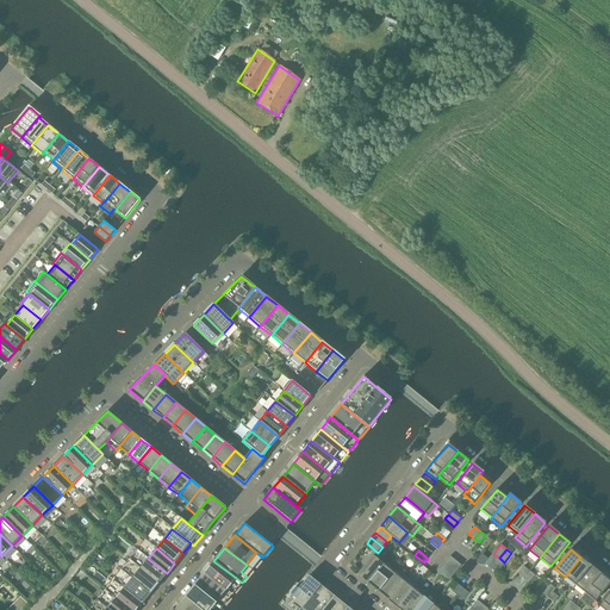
[(367,584),(384,564),(383,564),(373,555),(358,576),(367,584)]
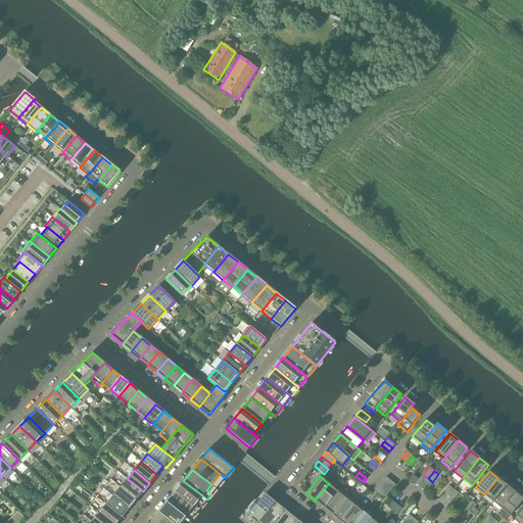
[(386,477),(382,482),(391,489),(395,484),(386,477)]
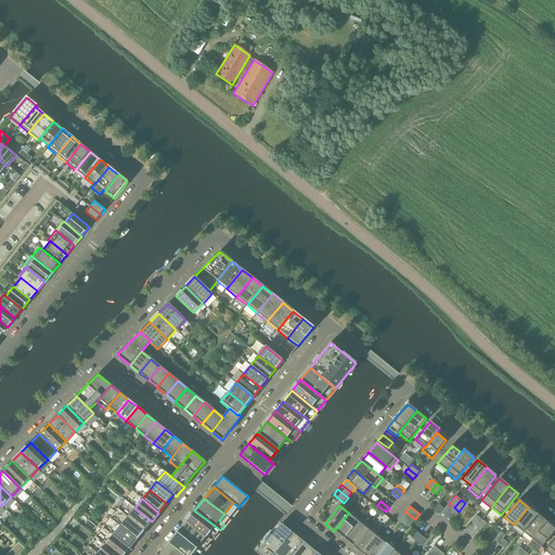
[(538,515),(528,507),(514,525),(524,532),(538,515)]
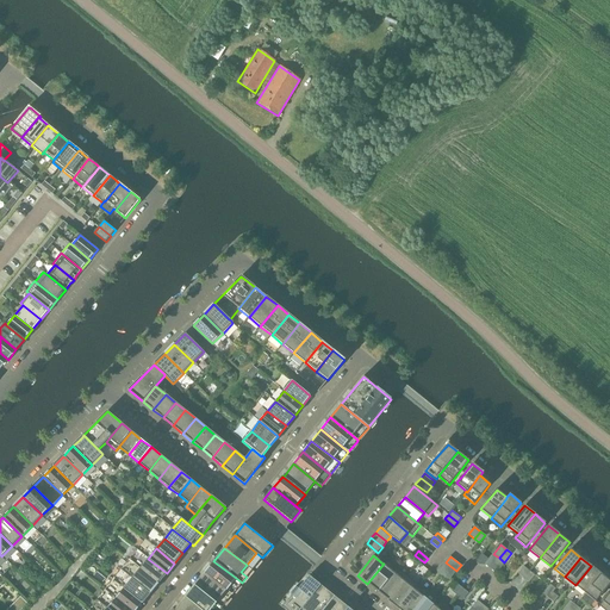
[(159,583),(167,573),(148,559),(139,568),(159,583)]
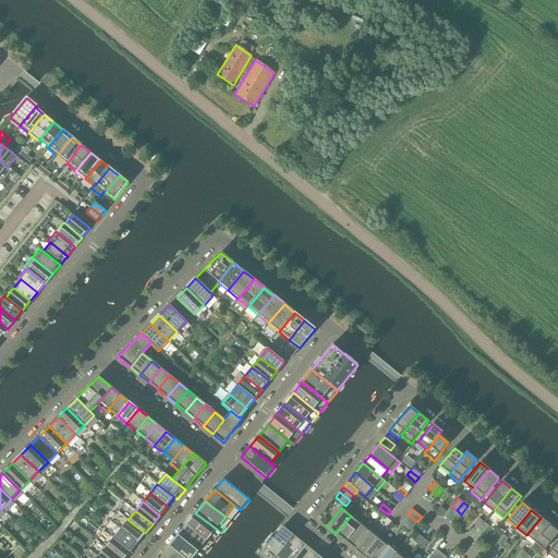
[(354,511),(350,516),(351,516),(336,534),(346,542),(363,520),(354,511)]
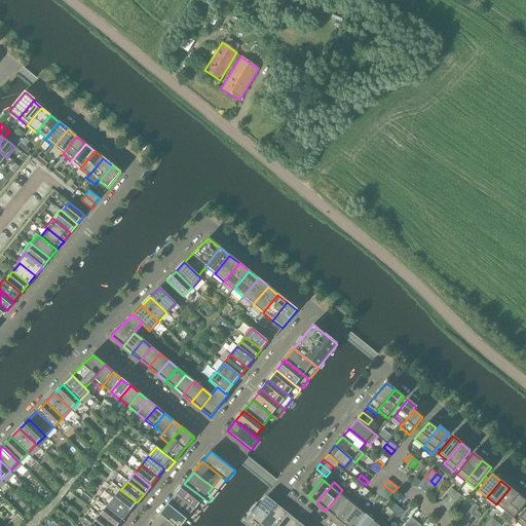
[(195,509),(203,498),(184,484),(177,493),(195,509)]
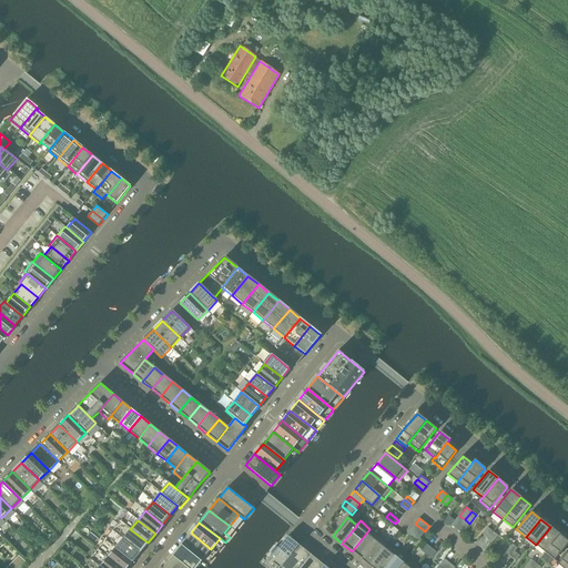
[(415,524),(411,528),(422,537),(425,531),(415,524)]
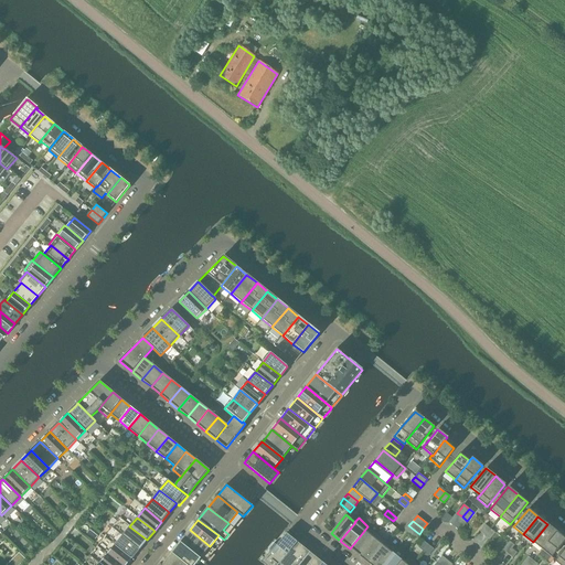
[(480,531),(484,535),(490,529),(486,524),(480,531)]
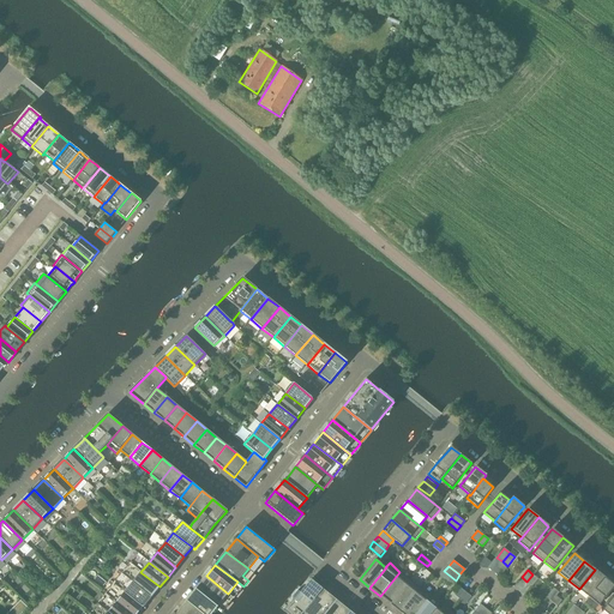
[(605,578),(595,570),(579,589),(589,597),(605,578)]
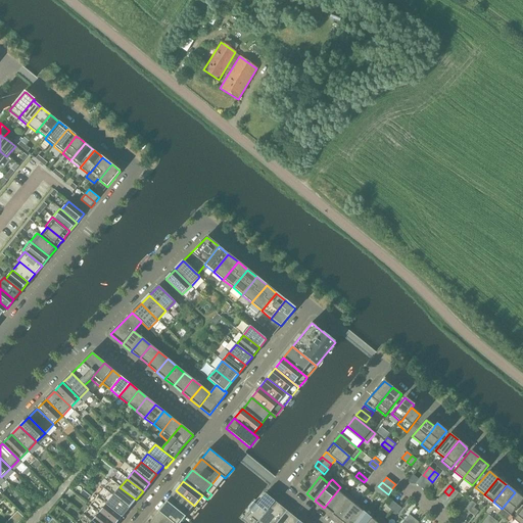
[(388,494),(378,486),(374,491),(384,498),(388,494)]
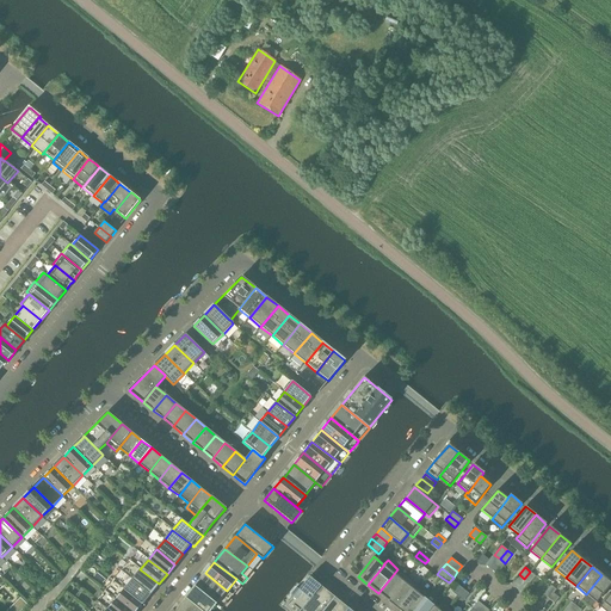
[(150,594),(159,584),(140,569),(133,579),(150,594)]
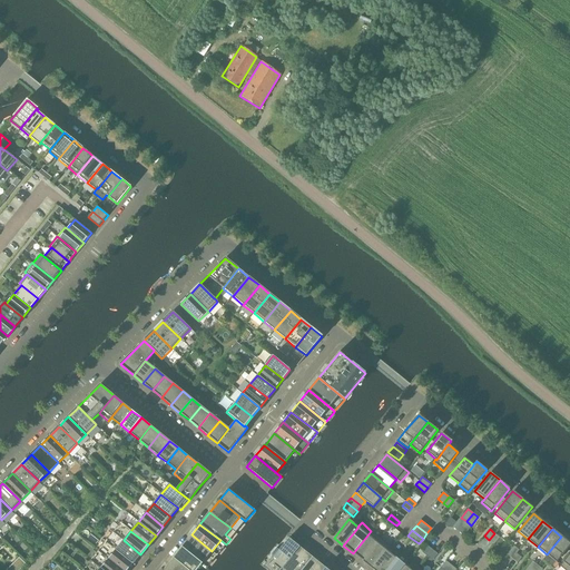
[(353,553),(362,560),(381,538),(371,531),(353,553)]
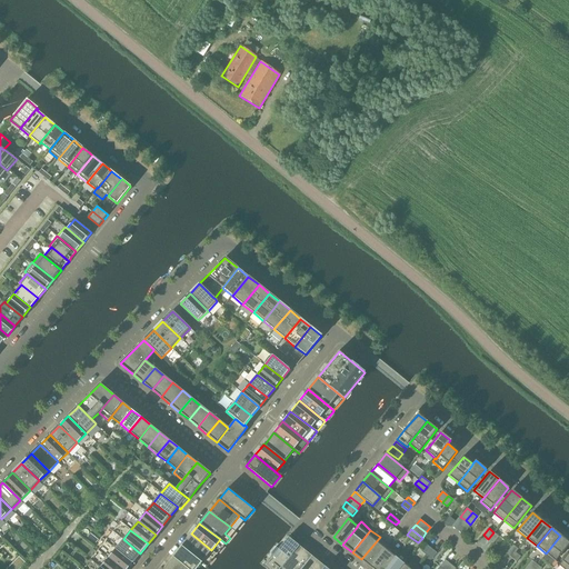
[(499,537),(493,532),(488,539),(493,543),(499,537)]
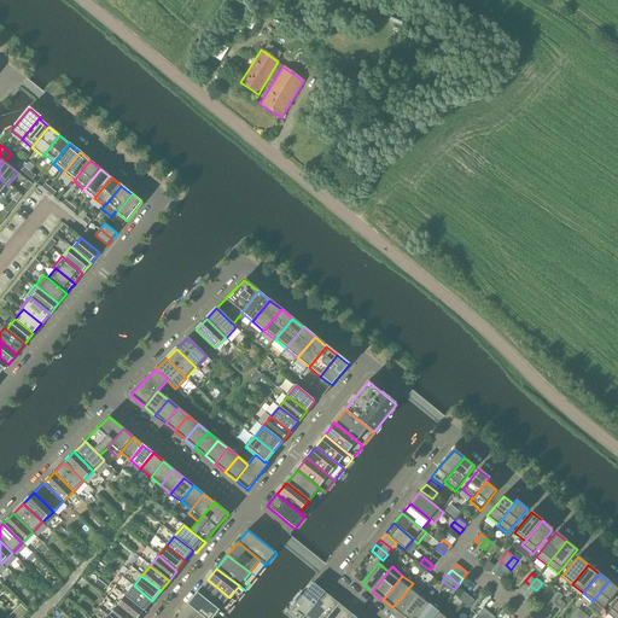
[(219,611),(229,598),(208,579),(197,593),(219,611)]
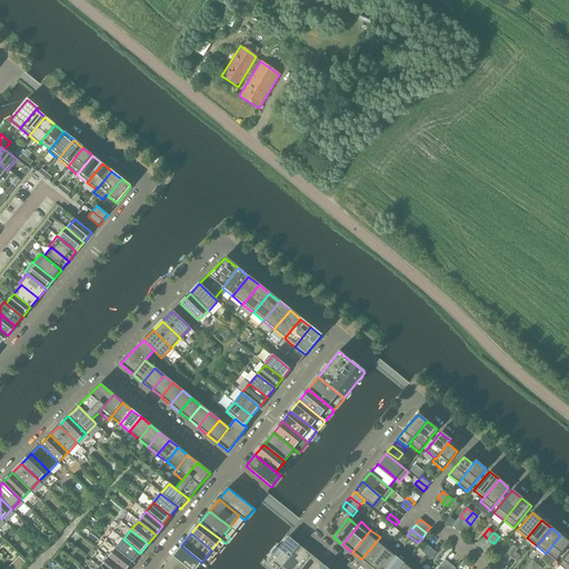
[(568,543),(568,541),(560,536),(546,553),(556,561),(568,543)]
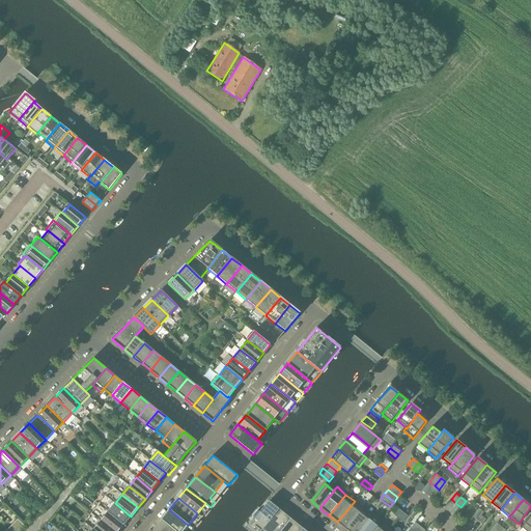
[(252,530),(261,530),(262,530),(279,509),(269,501),(259,512),(257,510),(253,516),(255,519),(249,526),(254,530),(252,530)]
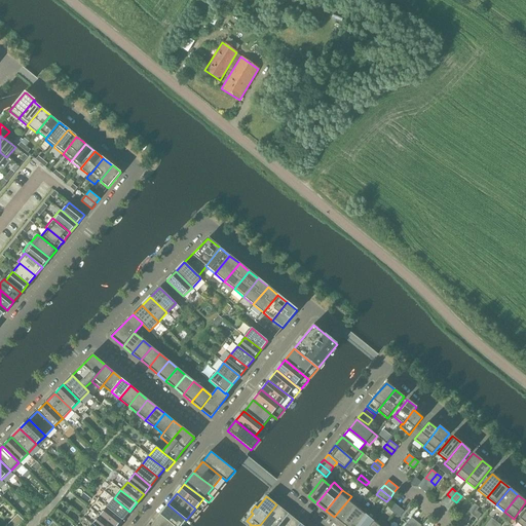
[(343,524),(360,503),(351,496),(334,517),(343,524)]
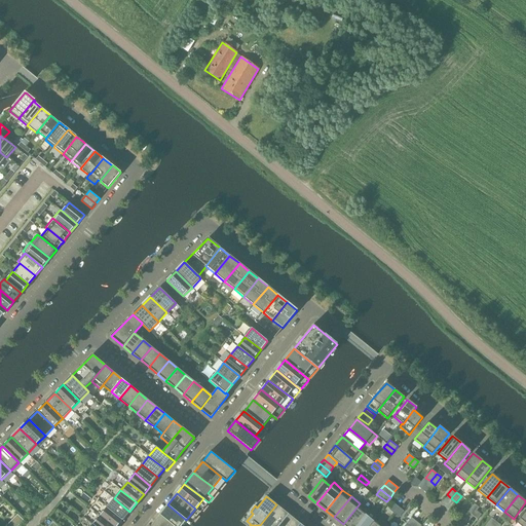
[(122,520),(129,512),(114,498),(107,508),(122,520)]
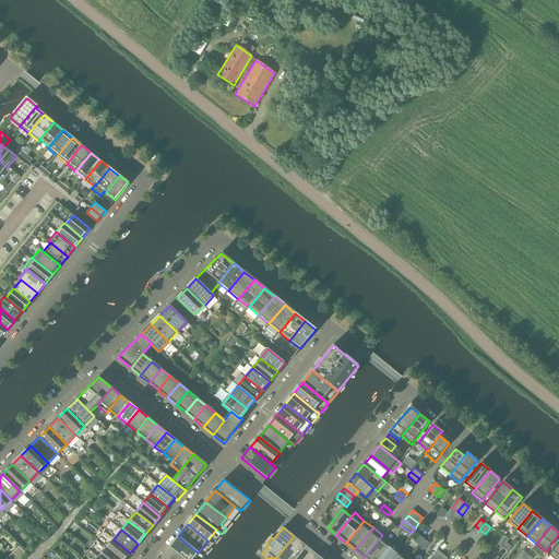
[(365,557),(366,558),(378,558),(391,543),(382,535),(365,557)]
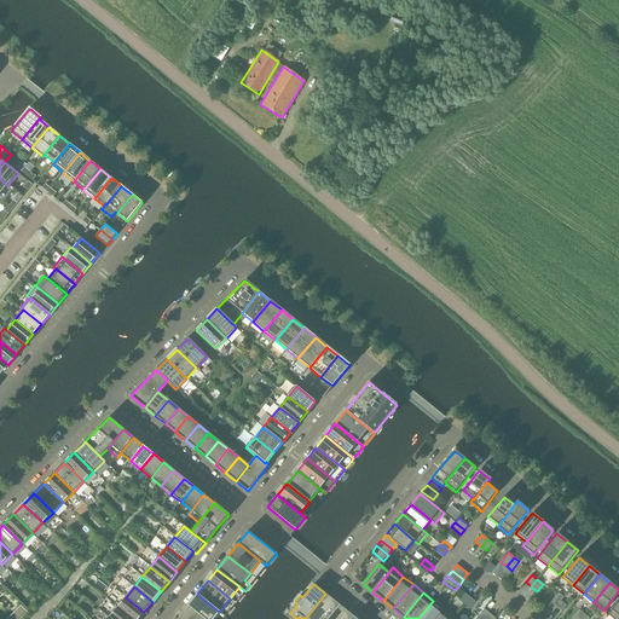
[(458,600),(464,605),(469,597),(464,593),(458,600)]
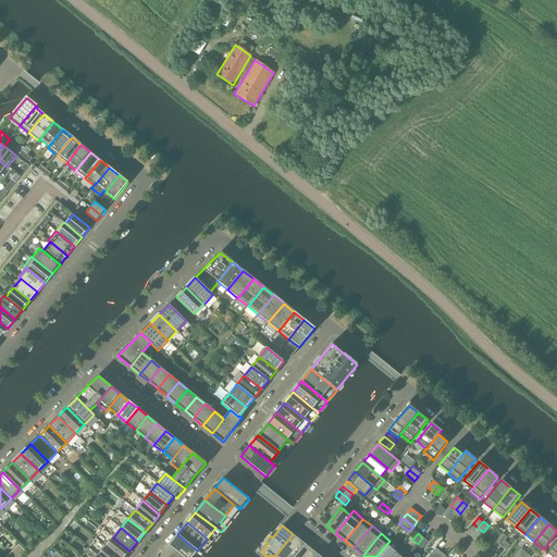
[(495,542),(500,546),(505,541),(507,537),(503,533),(495,542)]
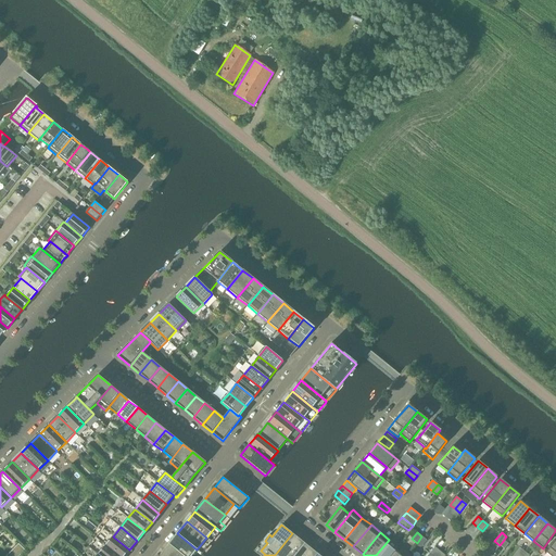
[(177,533),(168,544),(182,555),(191,555),(197,550),(177,533)]
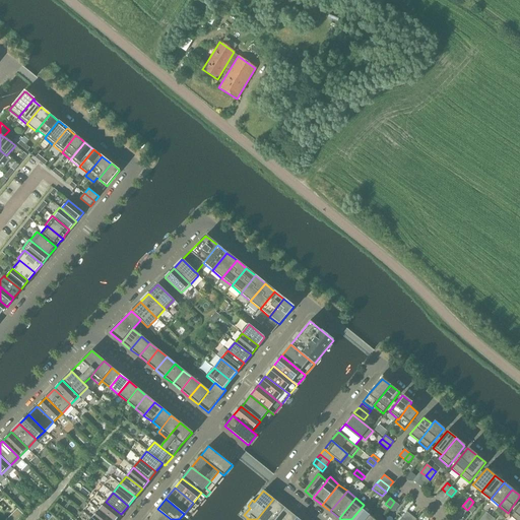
[(278,503),(273,499),(257,519),(275,519),(285,508),(278,503)]
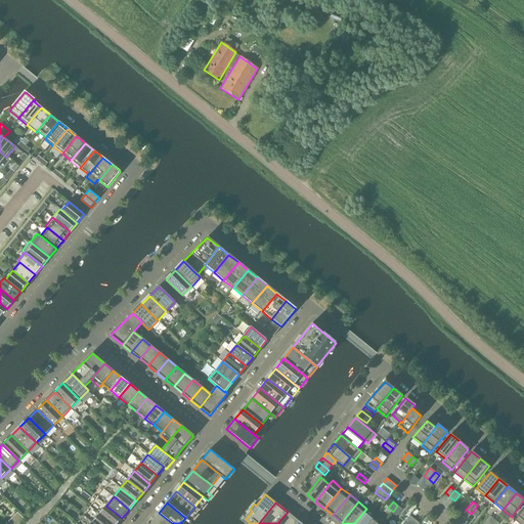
[(112,523),(117,523),(122,518),(106,506),(99,514),(112,523)]
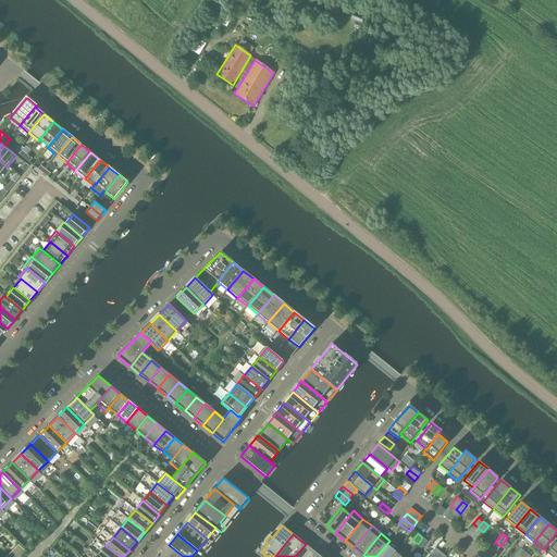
[(422,548),(428,542),(422,537),(418,544),(422,548)]
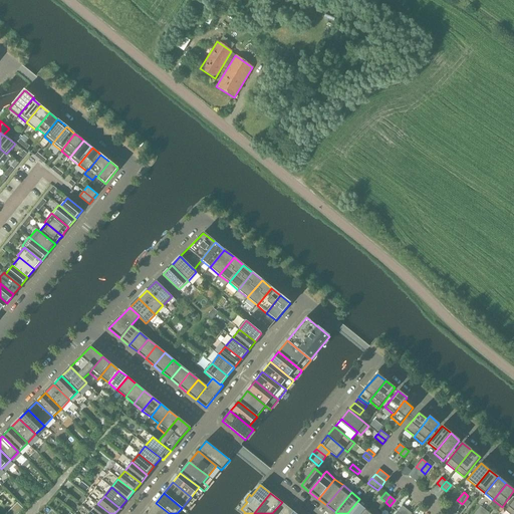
[(513,513),(513,498),(504,510),(508,513),(513,513)]
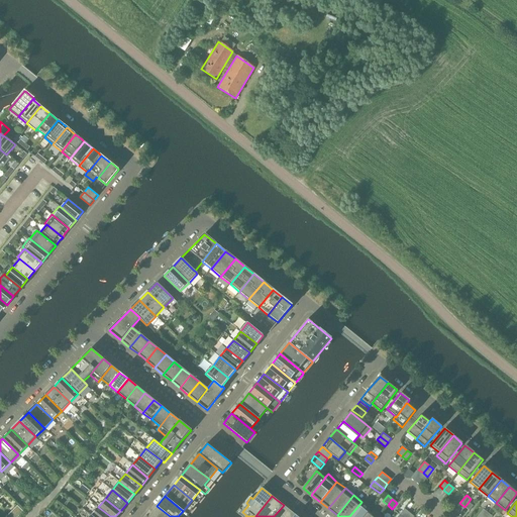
[(362,502),(349,516),(363,516),(368,512),(368,513),(371,509),(362,502)]
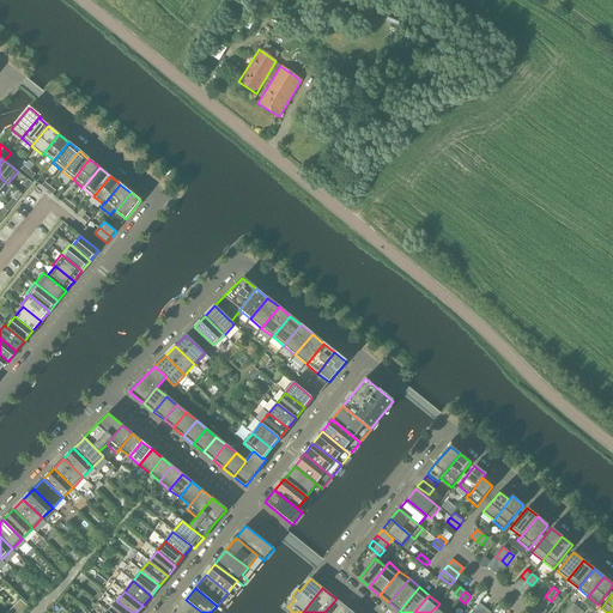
[(560,600),(556,595),(551,601),(557,606),(560,600)]
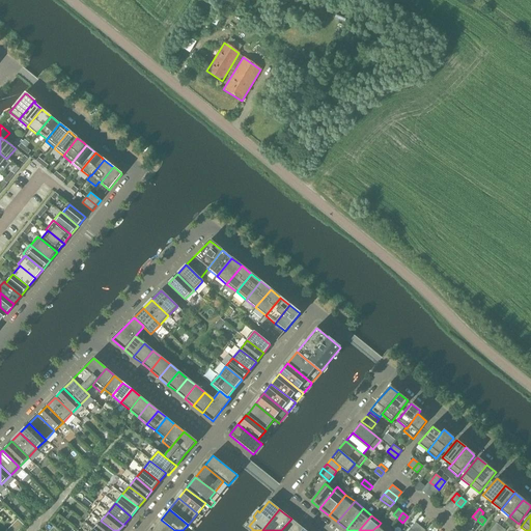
[(301,530),(304,529),(297,523),(291,519),(281,530),(301,530)]
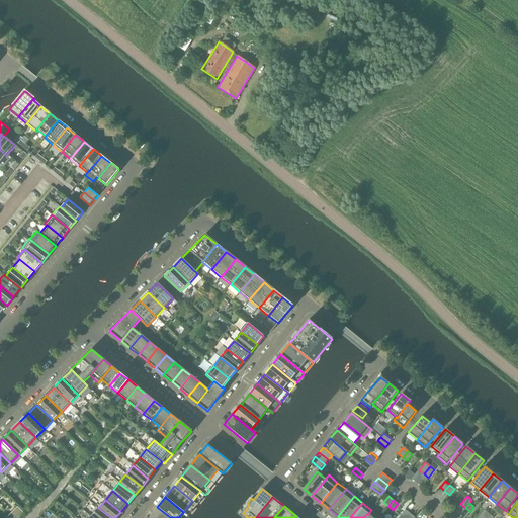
[(148,517),(170,517),(157,507),(148,517)]
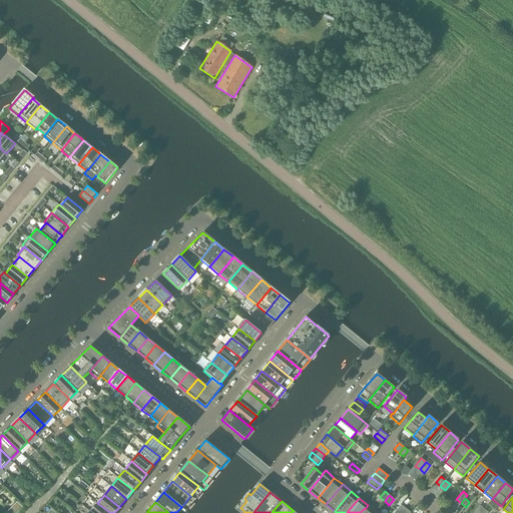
[(92,512),(109,512),(97,503),(90,511),(92,512)]
